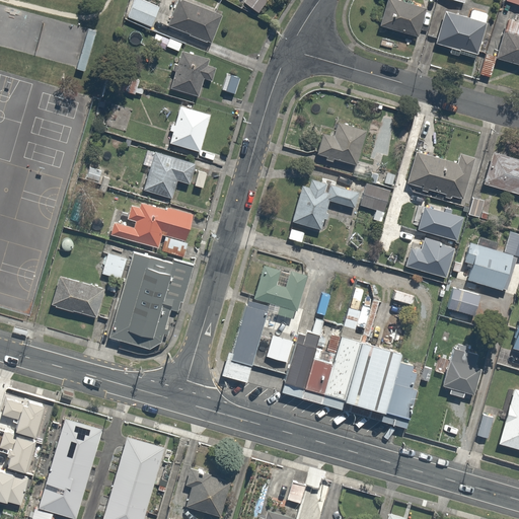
[(145,0),(134,0),(127,17),(152,27),(160,6),(145,0)]
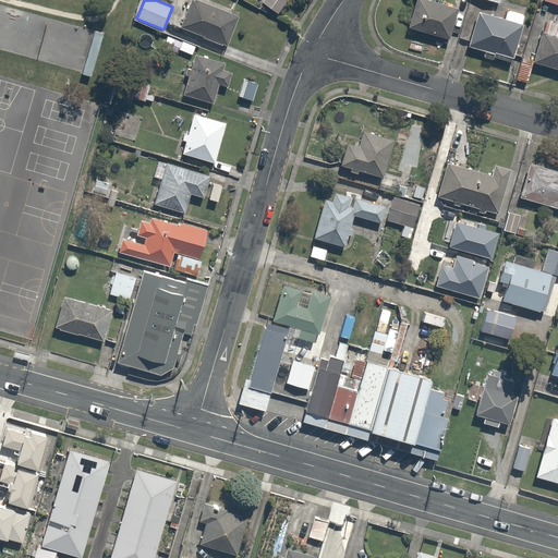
[(201,0),(190,0),(180,27),(228,46),(240,15),(201,0)]
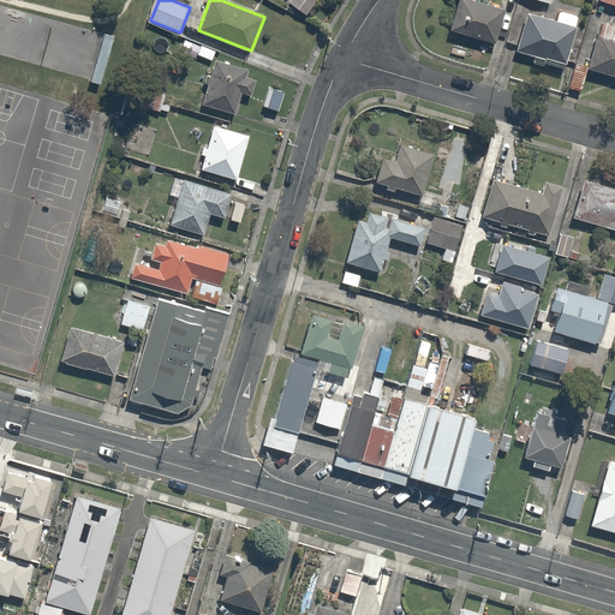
[(317,0),(290,0),(288,3),(308,16),(317,0)]
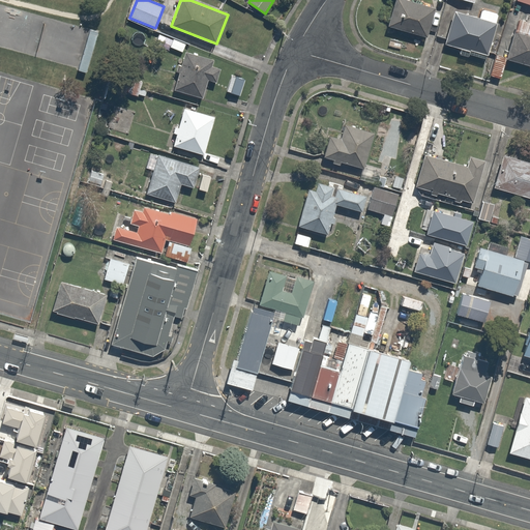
[(405,0),(393,0),(386,26),(427,38),(436,9),(405,0)]
